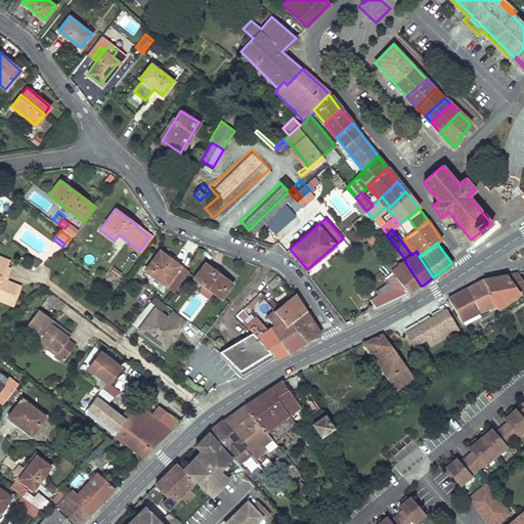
[(188,272),(160,250),(145,269),(173,292),(188,272)]
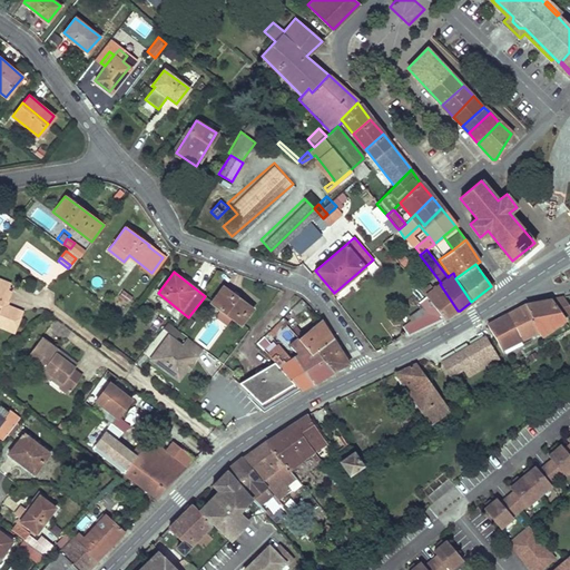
[(11,284),(0,278),(0,286),(8,291),(11,284)]
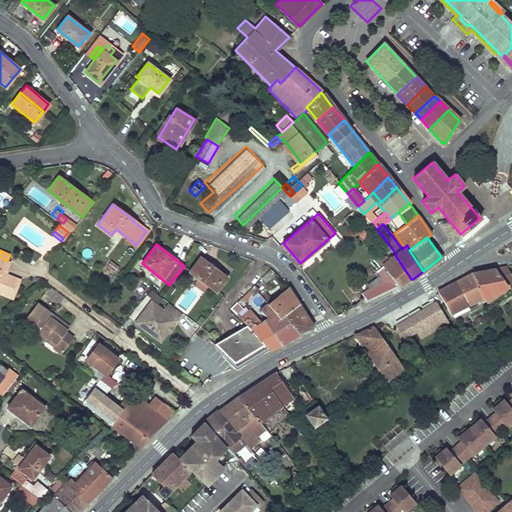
[(109,259),(118,265),(122,261),(113,254),(109,259)]
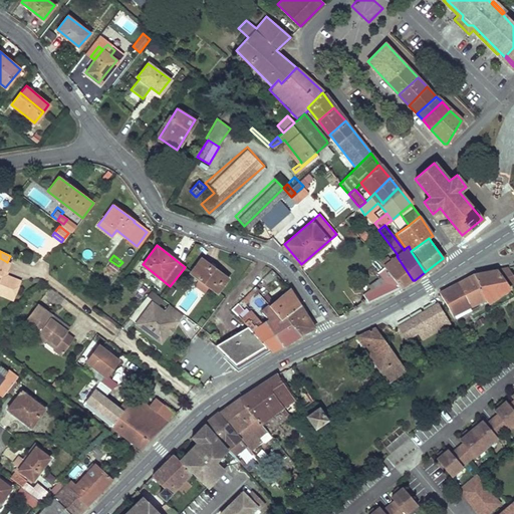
[(384,267),(401,287),(413,280),(397,256),(383,266),(384,267)]
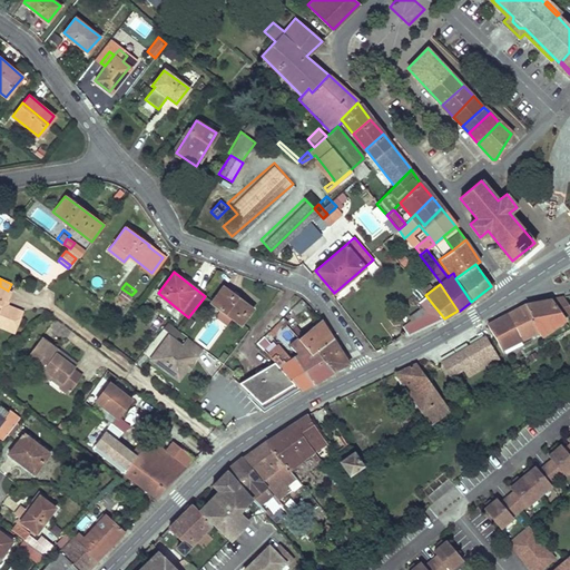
[(8,291),(0,286),(0,325),(15,332),(23,311),(7,304),(3,303),(5,298),(9,301),(12,293),(8,291)]
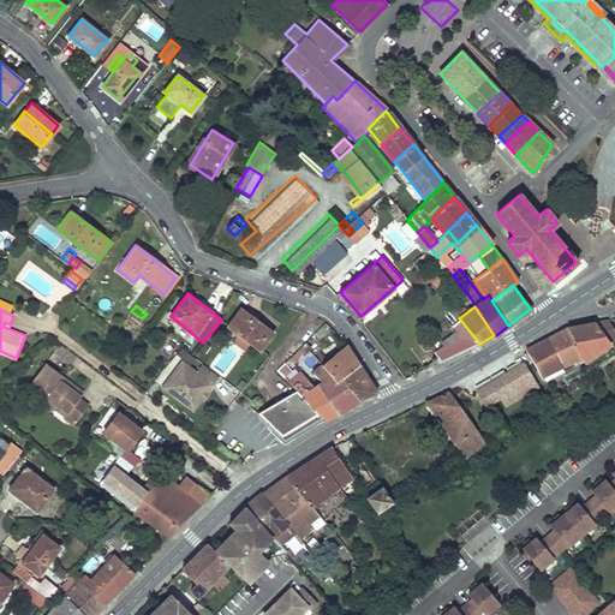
[(273,333),(240,309),(227,326),(258,351),(273,333)]
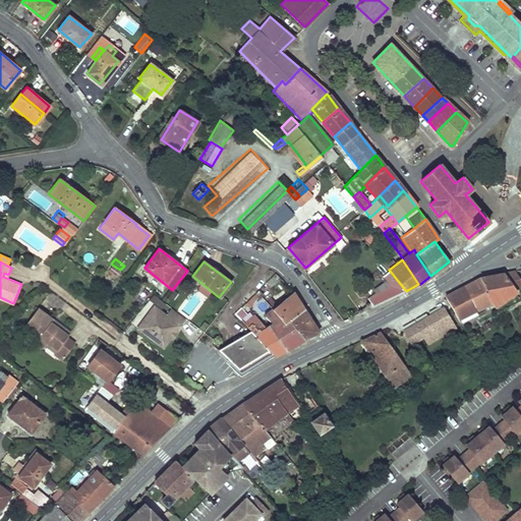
[(120,270),(111,264),(107,270),(116,277),(120,270)]
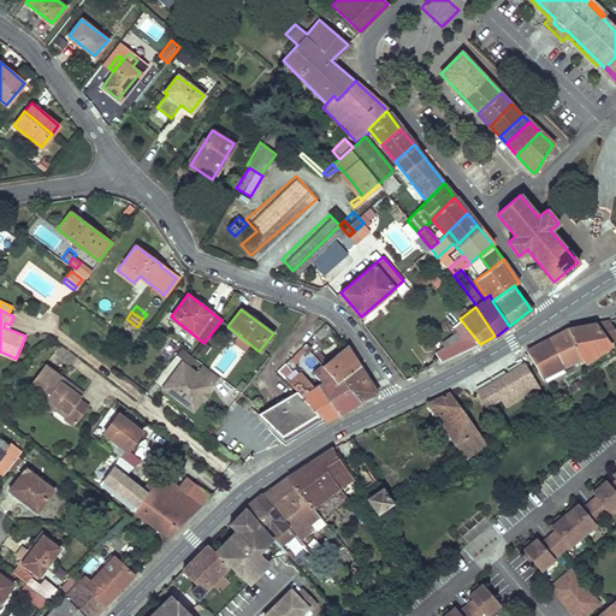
[(480,344),(461,320),(451,326),(460,339),(436,351),(440,362),(480,344)]
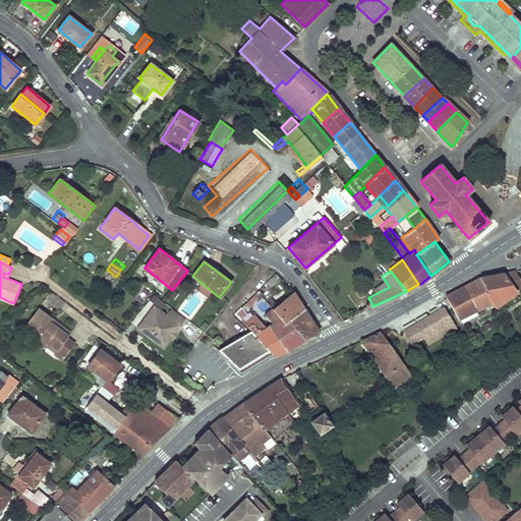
[(520,280),(515,272),(504,273),(514,288),(520,286),(520,280)]
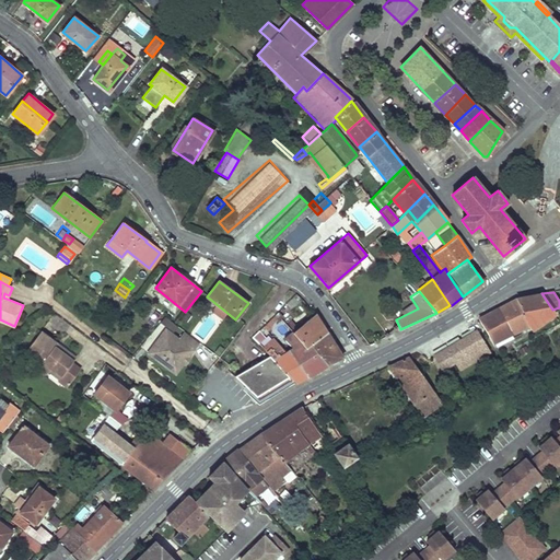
[(541,293),(517,298),(531,325),(533,329),(556,314),(552,310),(541,293)]
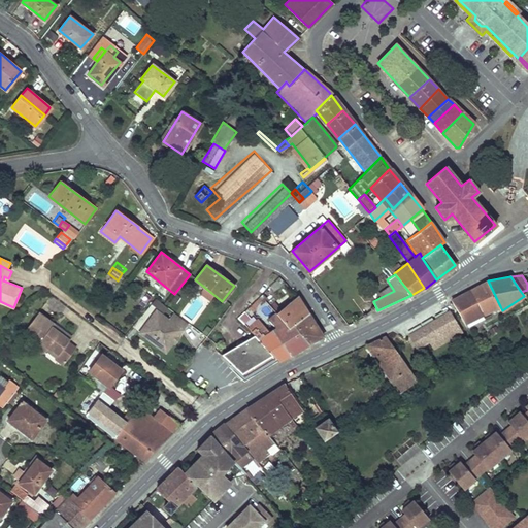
[(488,281),(452,300),(452,301),(465,323),(500,306),(488,281)]
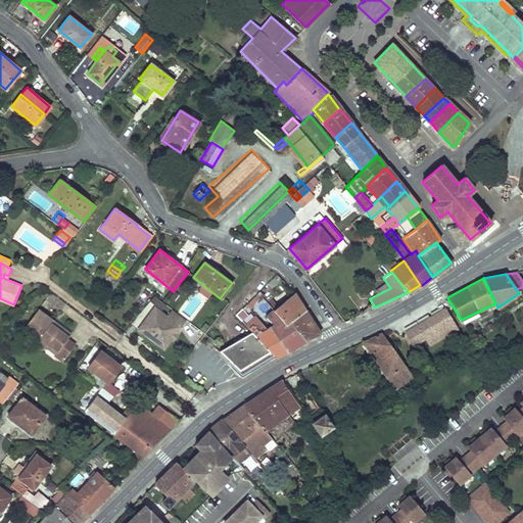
[(304,311),(294,293),(279,305),(278,303),(272,308),(272,310),(286,326),(291,322),(304,311)]
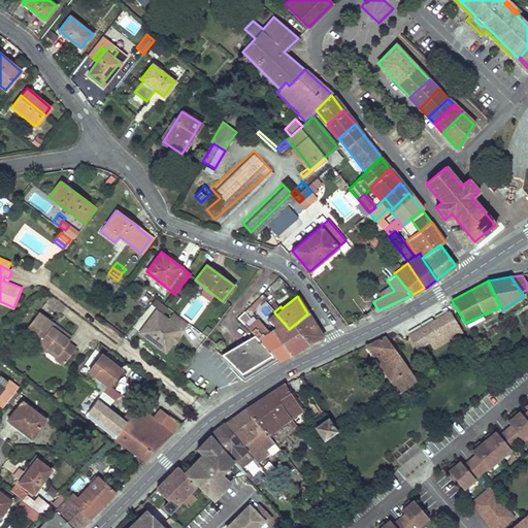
[(170,344),(187,322),(173,311),(168,319),(156,309),(138,332),(157,347),(162,340),(164,340),(170,344)]
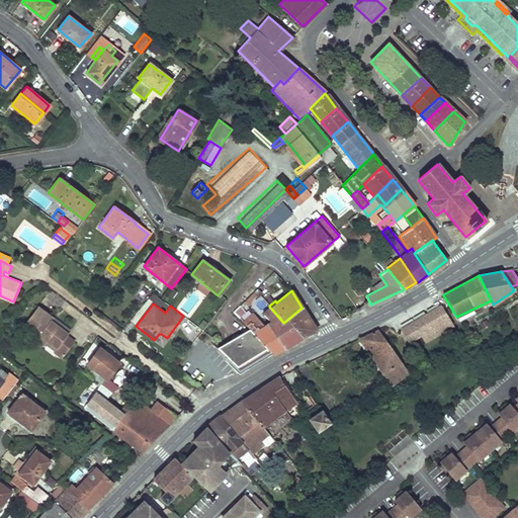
[(245,312),(239,306),(234,311),(239,317),(245,312)]
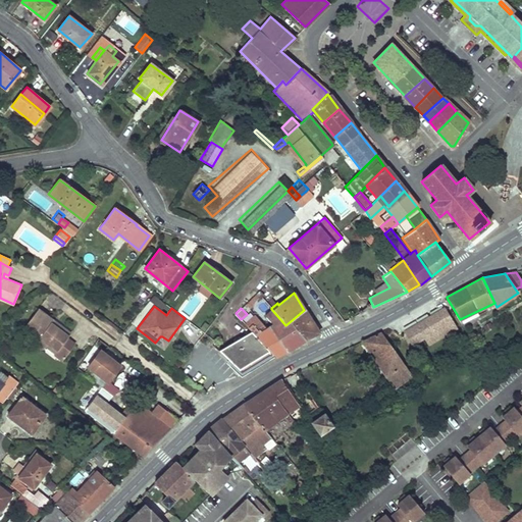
[(444,308),(406,331),(413,344),(424,337),(426,340),(453,323),(444,308)]
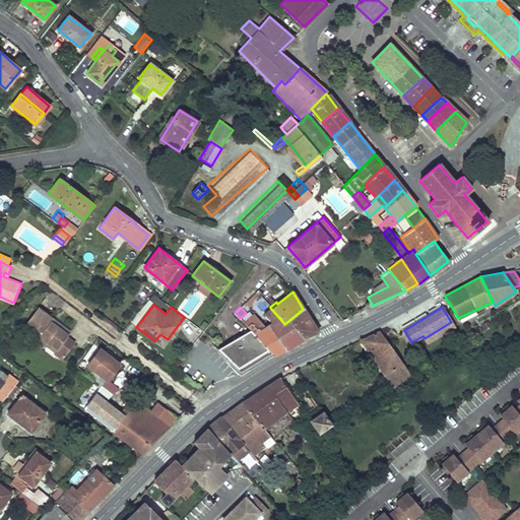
[(38,308),(25,325),(40,336),(37,340),(37,344),(43,348),(46,348),(48,346),(50,344),(58,349),(68,336),(51,322),(53,319),(38,308)]
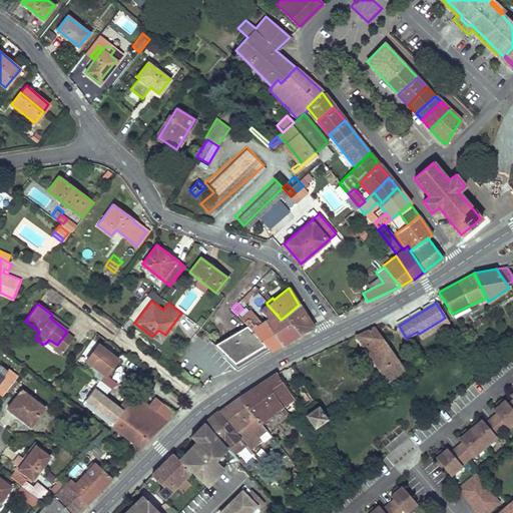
[(281,343),(300,333),(286,316),(281,320),(267,304),(261,309),(269,320),(263,324),(281,343)]
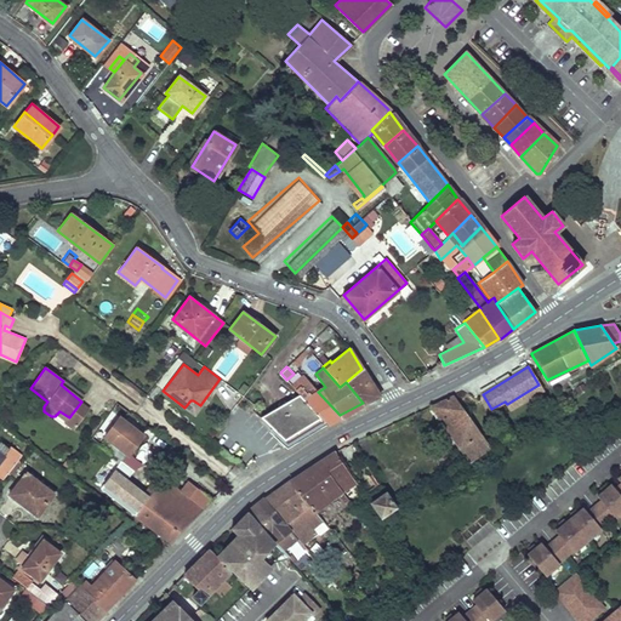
[(379,396),(362,369),(346,382),(363,403),(379,396)]
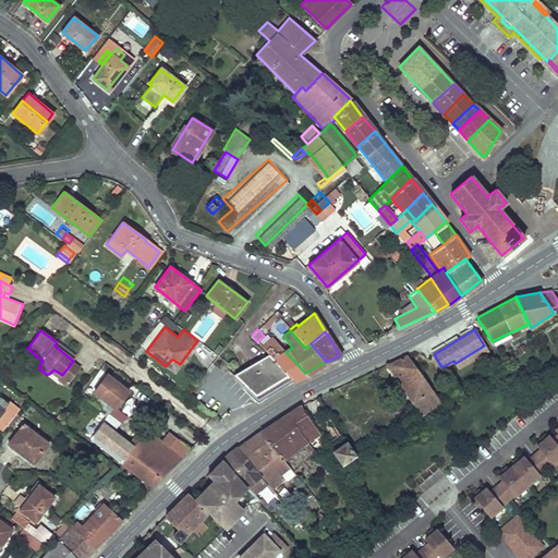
[(75,358),(57,342),(55,346),(73,361),(75,358)]
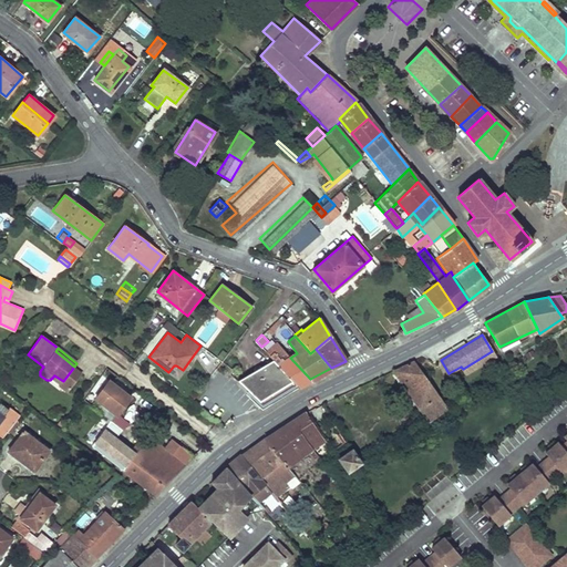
[(310,379),(290,358),(286,360),(285,361),(280,357),(275,362),(296,385),(298,389),(311,381),(310,379)]
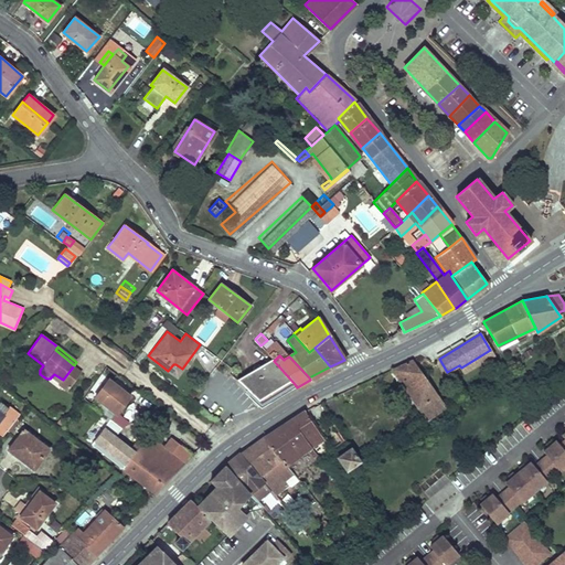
[(274,361),(272,359),(236,379),(260,403),(295,384),(274,361)]
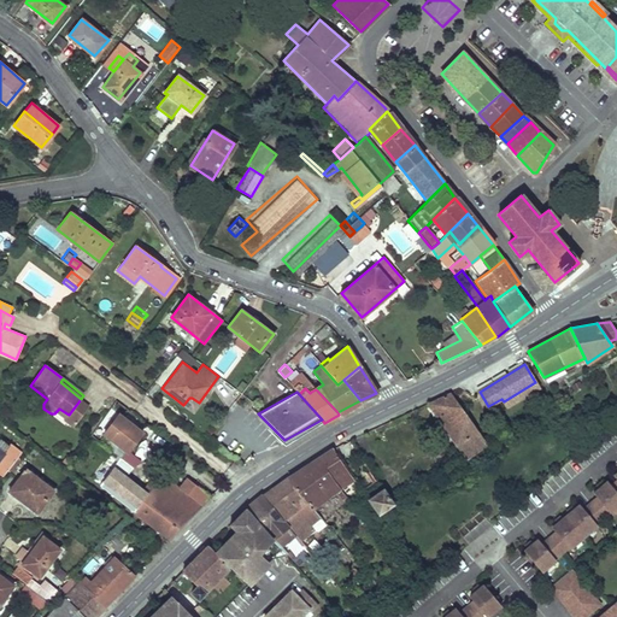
[(451,393),(429,404),(465,458),(487,444),(451,393)]
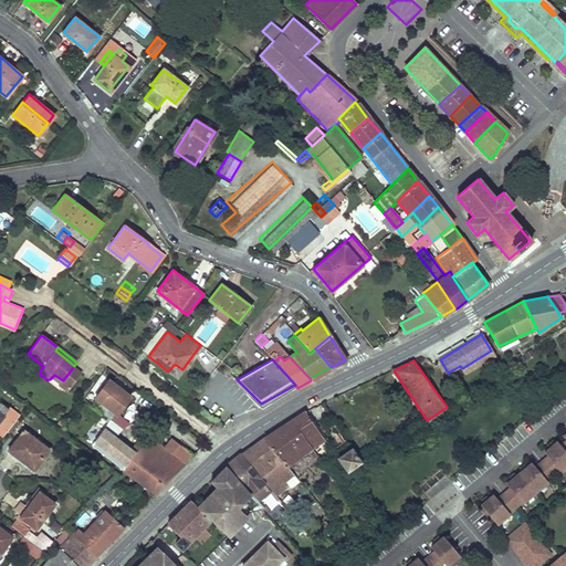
[(177,377),(182,369),(176,365),(174,365),(168,371),(177,377)]
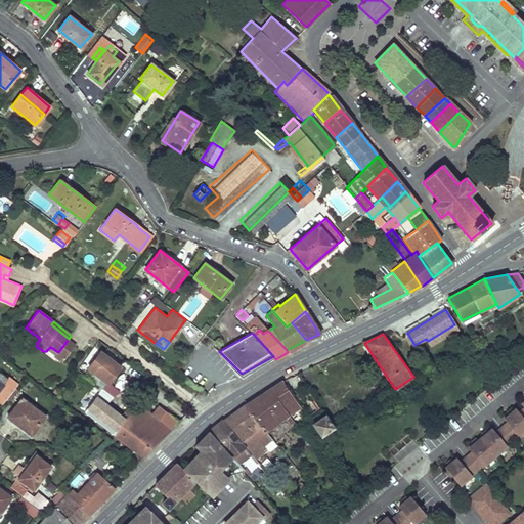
[(78,345),(69,339),(58,352),(50,347),(48,349),(57,355),(57,358),(62,362),(66,361),(78,345)]
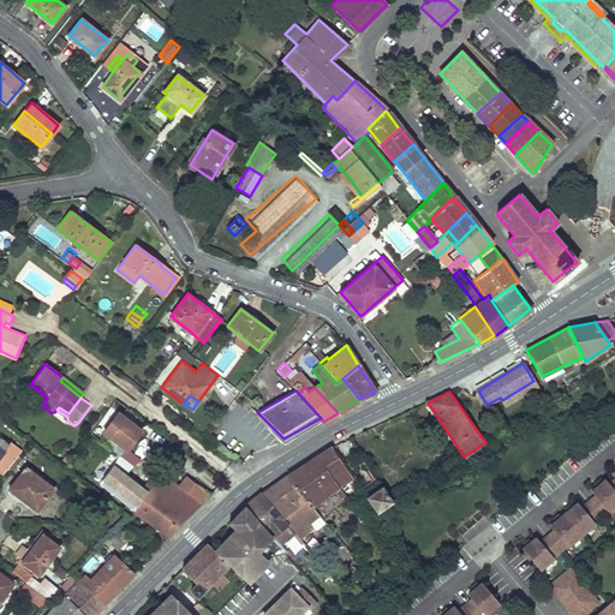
[(117,410),(101,429),(125,448),(141,429),(117,410)]
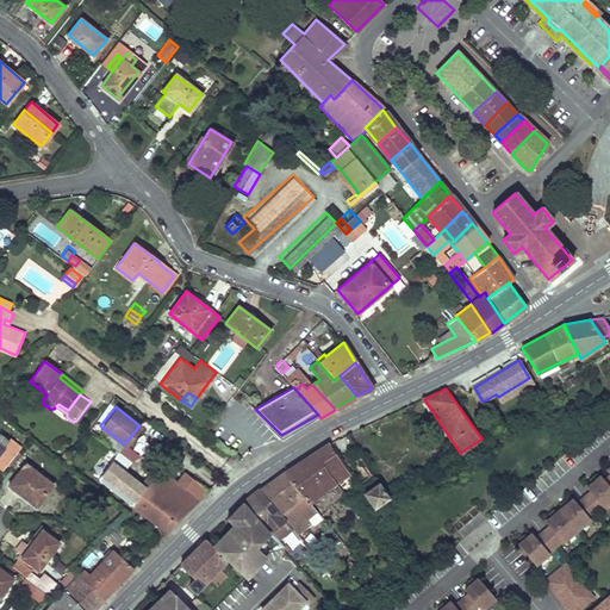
[(0,444),(0,468),(1,471),(20,446),(10,436),(8,439),(2,447),(0,444)]
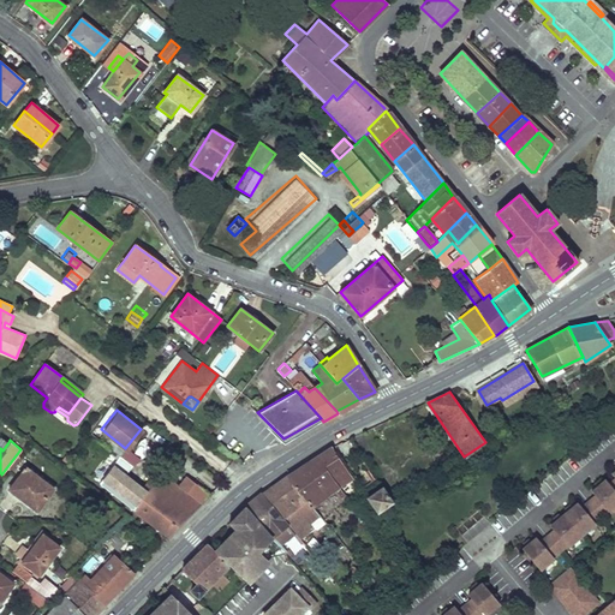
[(332,447),(317,457),(338,487),(351,477),(332,447)]
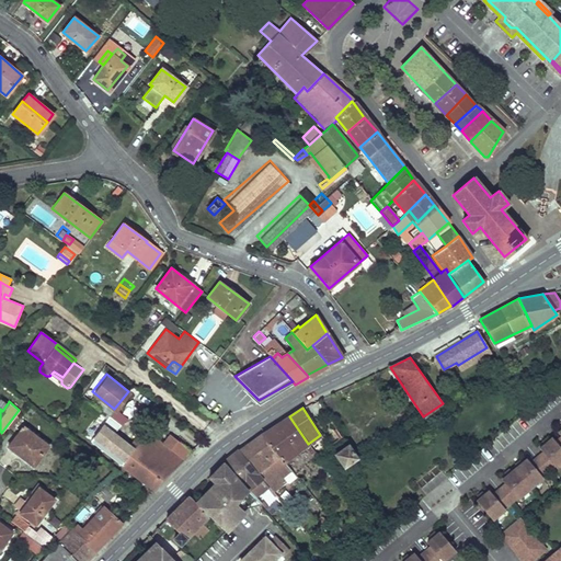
[(106,420),(117,430),(127,419),(116,409),(106,420)]
